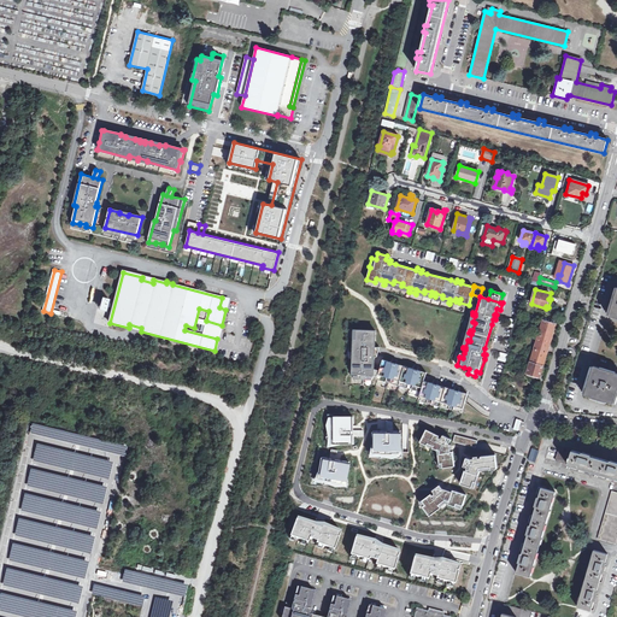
[(538,340),(534,348),(547,353),(547,352),(548,352),(550,348),(548,347),(556,324),(542,321),(539,334),(535,333),(533,339),(538,340)]
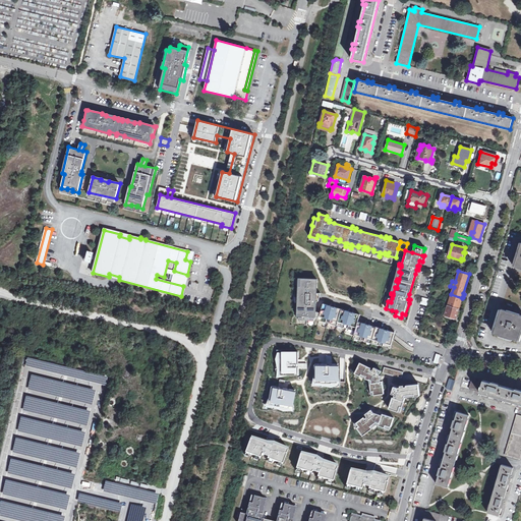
[(314,317),(315,317),(316,312),(316,301),(319,301),(320,299),(316,299),(316,293),(317,280),(302,279),(301,286),(299,286),(299,296),(298,316),(299,316),(303,317),(303,319),(310,319),(310,317),(314,317)]
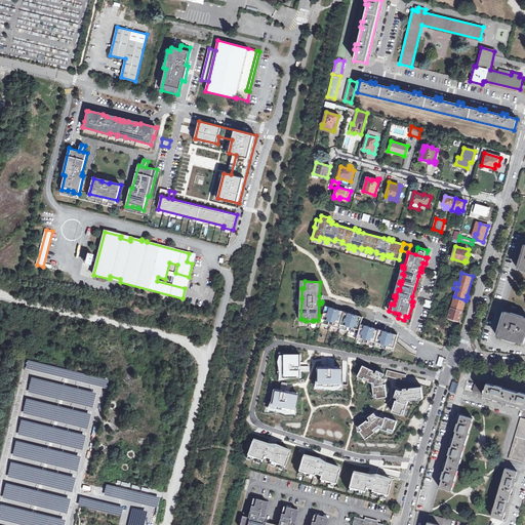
[(458,323),(466,300),(454,296),(454,297),(452,297),(450,304),(452,305),(448,319),(458,323)]
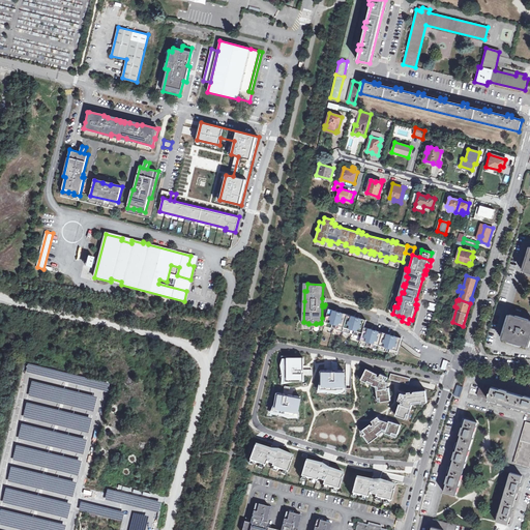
[(392,350),(392,352),(398,353),(401,343),(402,339),(394,335),(392,344),(388,343),(390,334),(376,330),(374,337),(370,336),(372,329),(369,328),(364,327),(365,323),(366,320),(359,318),(357,325),(353,324),(355,317),(341,312),(339,320),(334,319),(336,311),(328,308),(326,318),(324,324),(329,325),(330,323),(337,325),(336,327),(348,330),(349,328),(356,330),(355,332),(362,334),(361,336),(360,342),(365,344),(366,342),(374,344),(374,346),(384,349),(385,347),(392,349),(392,350)]
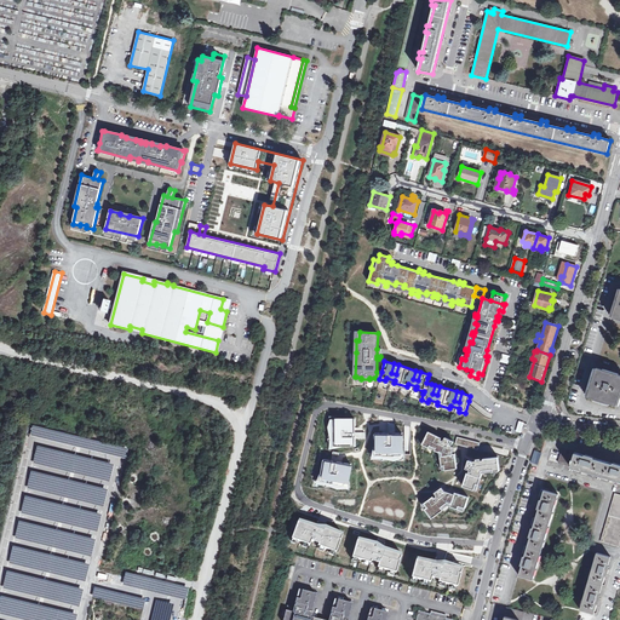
[(619,391),(619,374),(597,368),(587,397),(616,406),(619,391)]
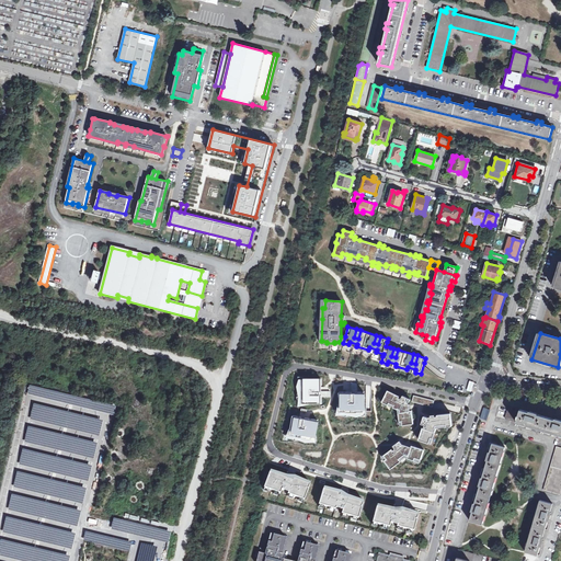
[(343,345),(382,356),(384,354),(376,352),(377,350),(369,347),(368,350),(356,346),(357,344),(350,342),(348,344),(343,343),(343,345)]
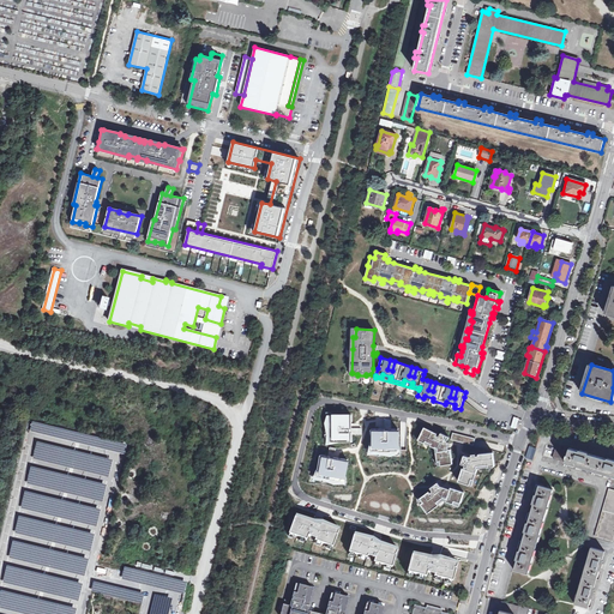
[(461,411),(461,409),(455,408),(455,405),(455,404),(446,402),(445,404),(433,401),(433,398),(425,396),(423,398),(417,396),(416,398),(461,411)]
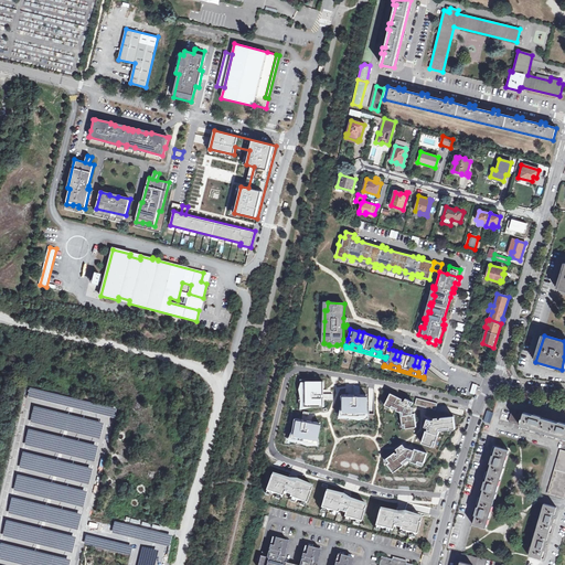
[(322,390),(322,381),(306,381),(306,404),(322,404),(322,400),(322,394),(322,390)]
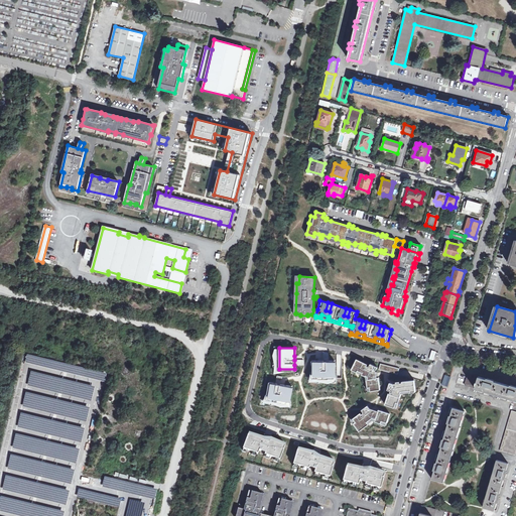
[(317,361),(312,361),(312,376),(335,375),(335,374),(335,360),(328,360),(323,360),(317,361)]
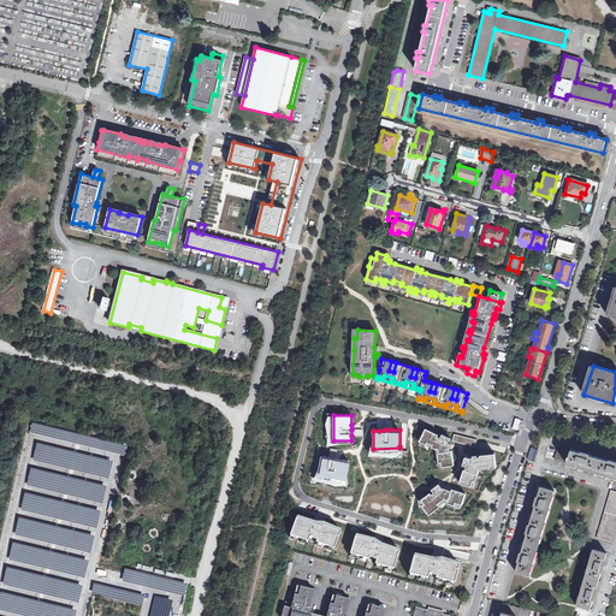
[(439,436),(430,431),(422,445),(430,448),(431,446),(436,449),(434,450),(439,452),(440,452),(442,454),(443,457),(440,457),(442,466),(444,466),(445,471),(455,469),(451,451),(450,451),(450,449),(451,449),(450,444),(449,445),(449,443),(450,439),(443,434),(440,438),(438,437),(439,436)]
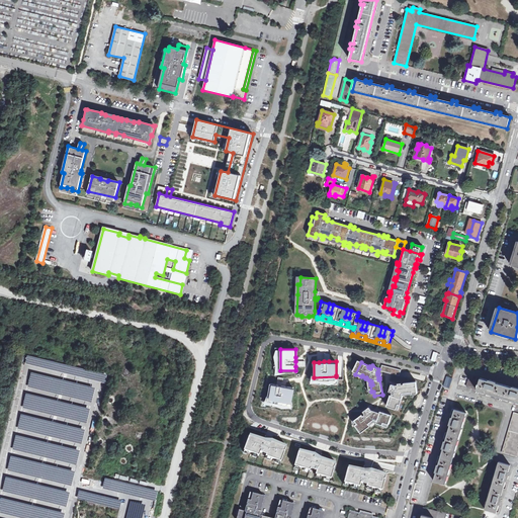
[(401,370),(381,365),(380,371),(400,376),(401,370)]
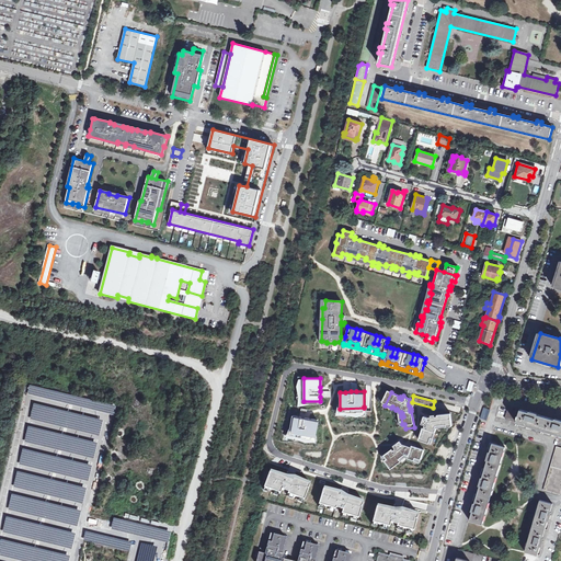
[(560,422),(521,411),(521,413),(508,410),(506,420),(560,435),(560,422)]
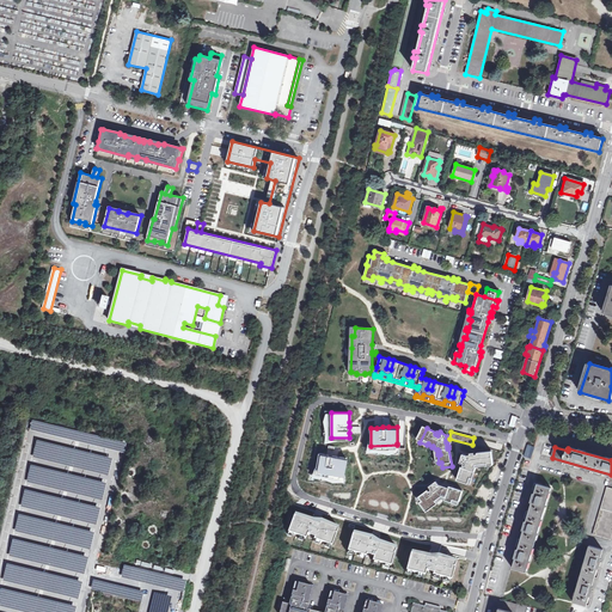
[(475,471),(477,465),(476,465),(476,463),(487,461),(488,464),(494,464),(491,452),(477,453),(477,454),(475,454),(475,453),(470,453),(470,456),(466,456),(463,454),(459,463),(464,464),(461,467),(457,478),(467,482),(470,476),(472,477),(475,471)]
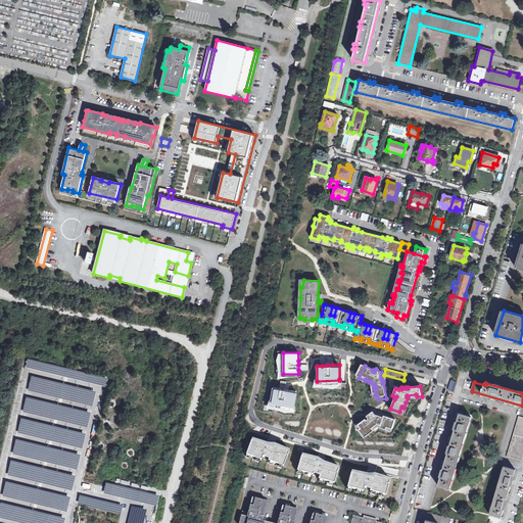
[(297,391),(288,390),(284,389),(279,388),(275,388),(273,402),(294,406),(296,394),(297,391)]
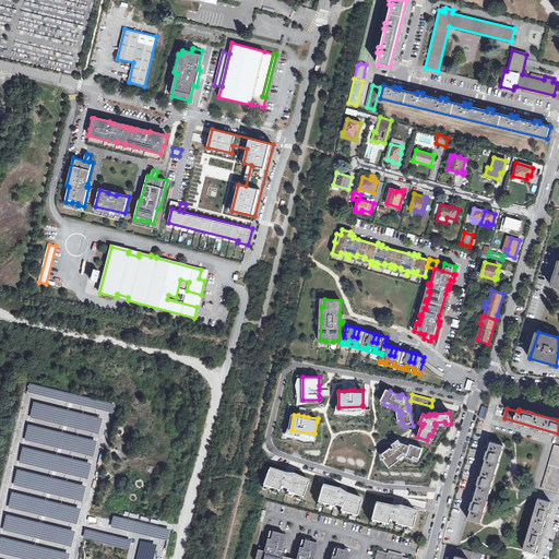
[(419,458),(423,448),(409,443),(409,444),(408,444),(408,442),(404,441),(404,442),(401,442),(399,439),(392,444),(394,447),(392,449),(391,447),(382,453),(385,456),(382,459),(389,467),(400,459),(397,456),(403,452),(407,454),(405,456),(413,459),(413,455),(419,458)]
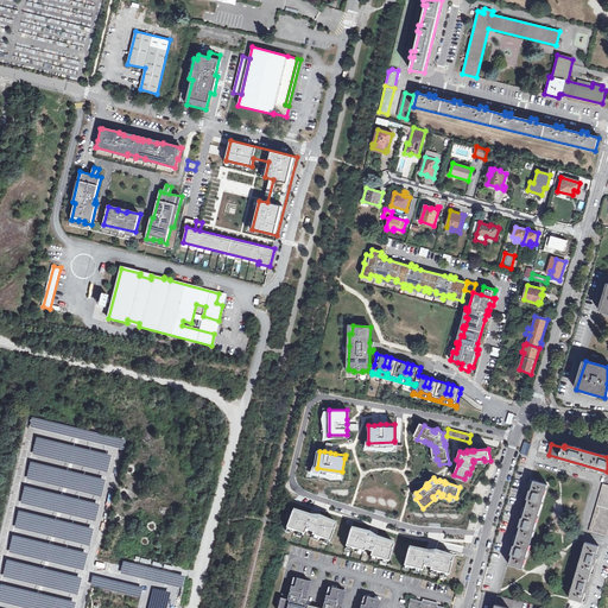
[(548,485),(533,481),(531,491),(530,489),(529,493),(527,499),(529,499),(523,518),(521,518),(519,526),(520,527),(514,546),(513,546),(511,553),(512,555),(510,564),(523,568),(548,485)]
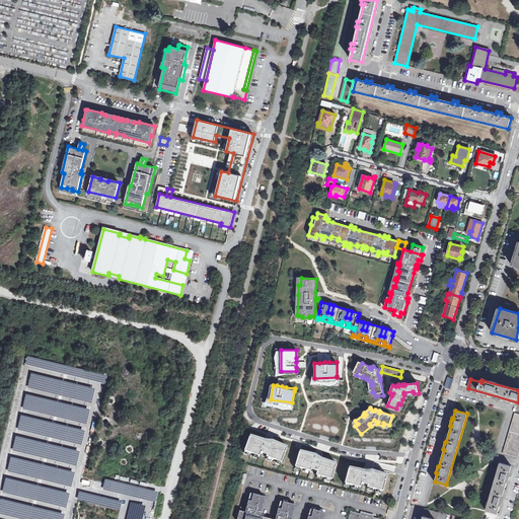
[(518,415),(515,414),(504,454),(518,458),(518,454),(518,415)]
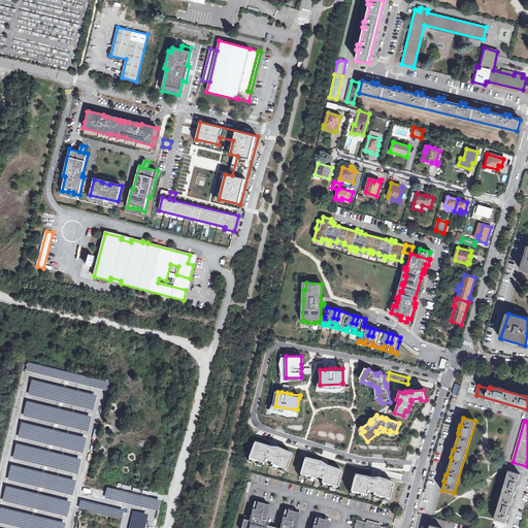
[(292,475),(298,453),(281,449),(276,451),(258,446),(254,465),(292,475)]
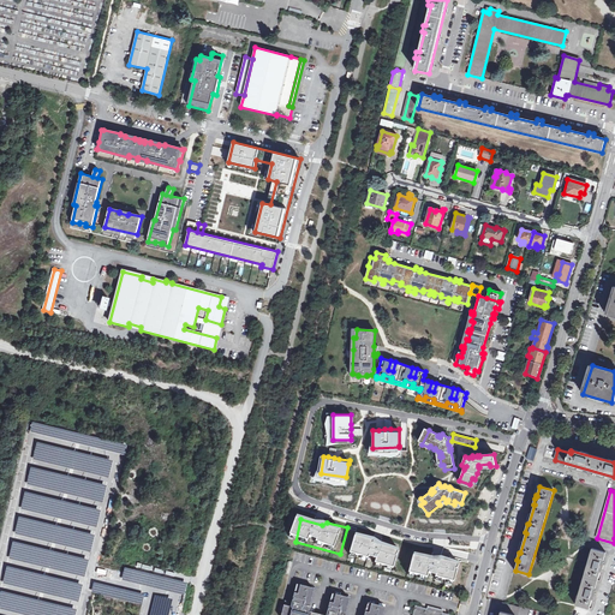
[(350,557),(398,569),(405,544),(386,539),(381,536),(358,530),(350,557)]
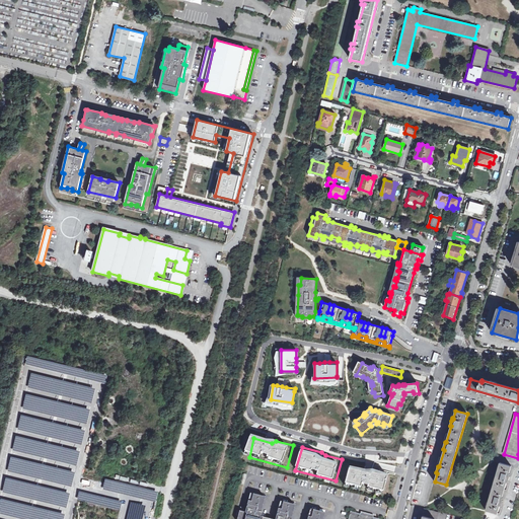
[(346,485),(389,496),(396,468),(383,466),(377,466),(369,466),(353,461),(346,485)]
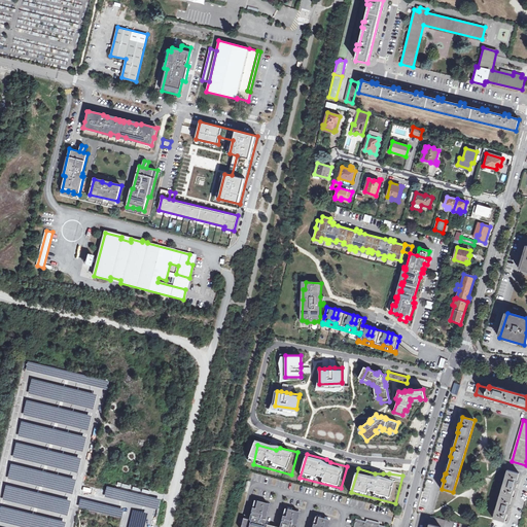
[(520,475),(507,470),(494,518),(505,522),(507,514),(508,514),(511,506),(510,506),(515,490),(516,490),(518,483),(517,483),(520,475)]
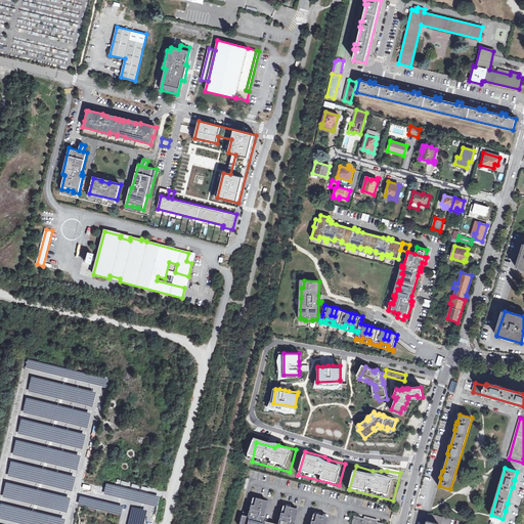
[(325,523),(328,518),(316,515),(315,520),(311,519),(310,523),(293,523),(297,511),(286,508),(284,515),(280,514),(277,523),(270,523),(262,522),(263,518),(267,503),(255,499),(253,507),(250,506),(248,514),(243,512),(242,516),(239,516),(238,520),(241,520),(238,523),(325,523)]
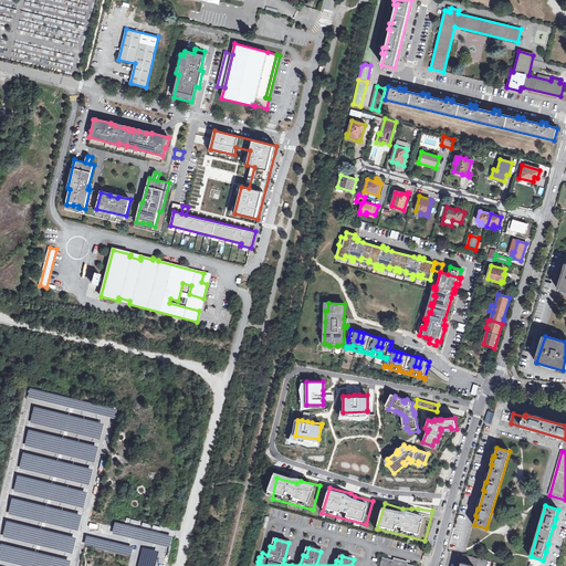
[(477,565),(479,561),(463,556),(461,565),(477,565)]
